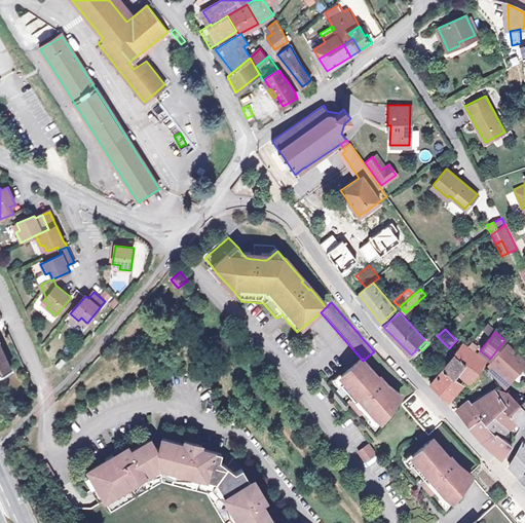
[(0,375),(11,370),(0,345),(0,375)]
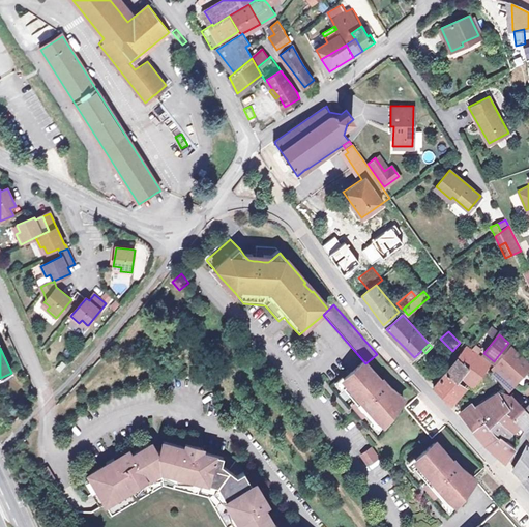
[(460,378),(462,377),(469,368),(478,375),(489,363),(466,348),(458,360),(435,385),(434,386),(450,402),(465,386),(463,385),(465,383),(460,378)]
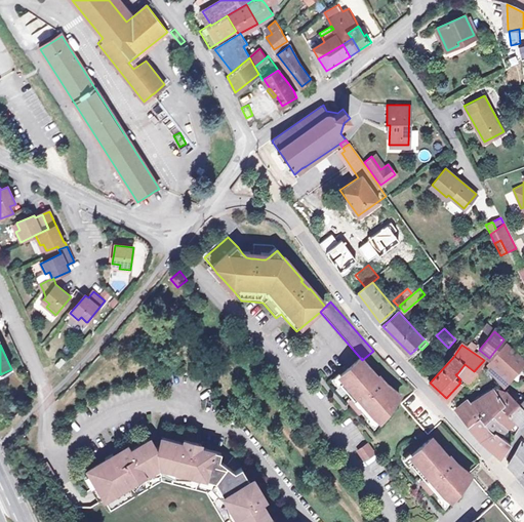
[(489,365),(487,369),(490,372),(493,375),(502,386),(509,379),(523,363),(523,361),(507,346),(489,365)]
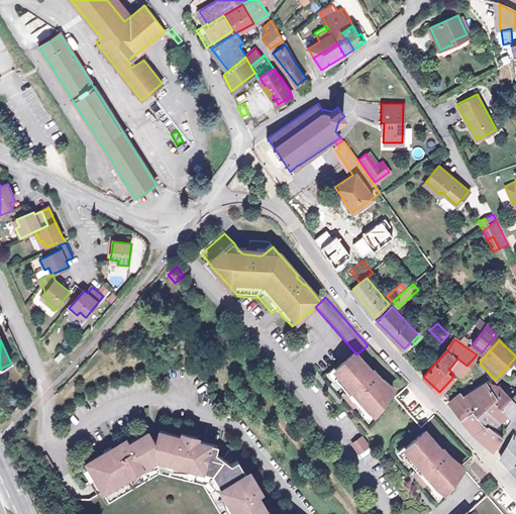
[(57,365),(65,356),(60,352),(53,360),(57,365)]
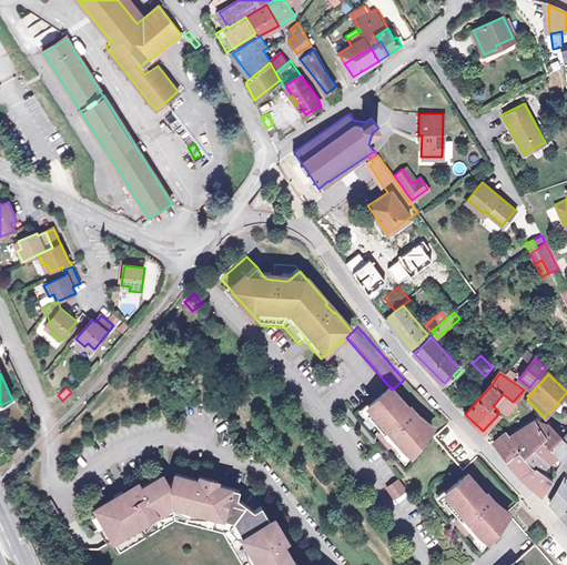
[(370,409),(365,413),(370,417),(382,432),(384,430),(390,436),(387,437),(393,445),(401,454),(402,454),(406,451),(412,455),(433,430),(416,416),(411,410),(409,411),(391,391),(370,409)]
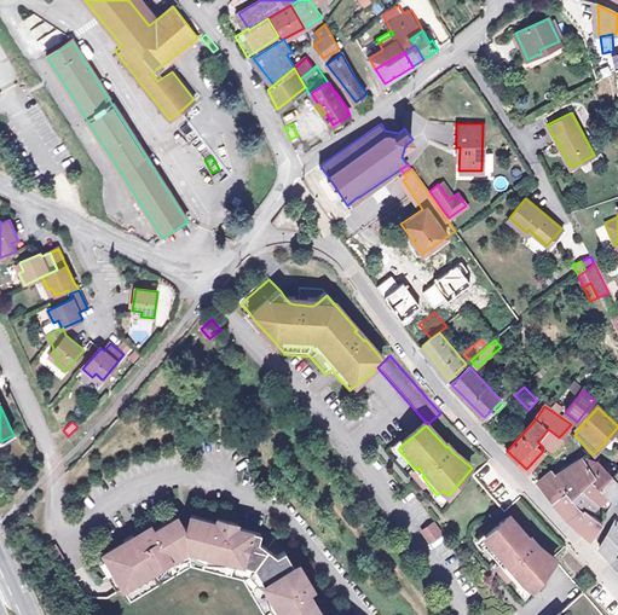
[(548,429),(539,440),(549,450),(559,437),(548,429)]
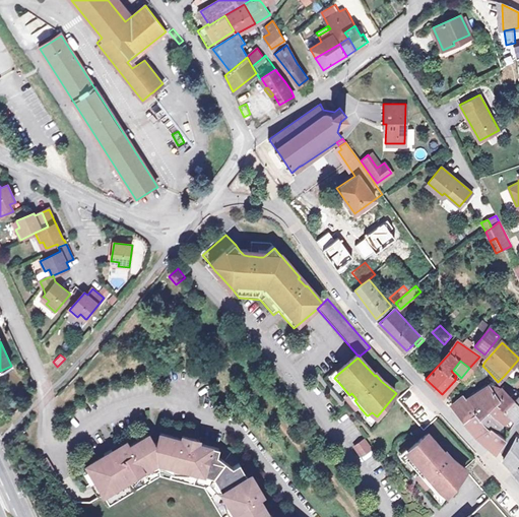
[(334,378),(338,374),(337,372),(330,379),(335,385),(338,382),(334,378)]
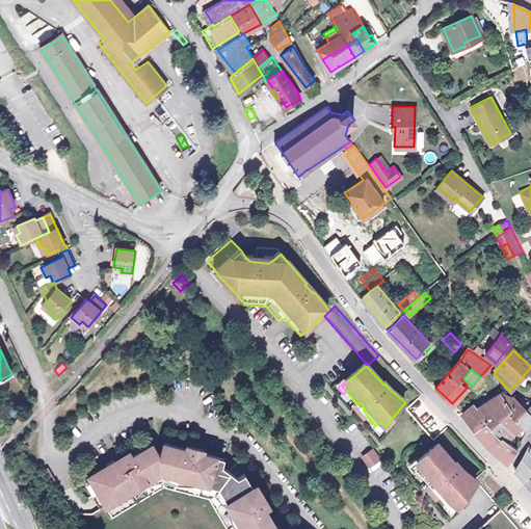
[(499,395),(477,408),(485,420),(493,427),(499,420),(505,414),(509,408),(504,403),(510,397),(499,395)]
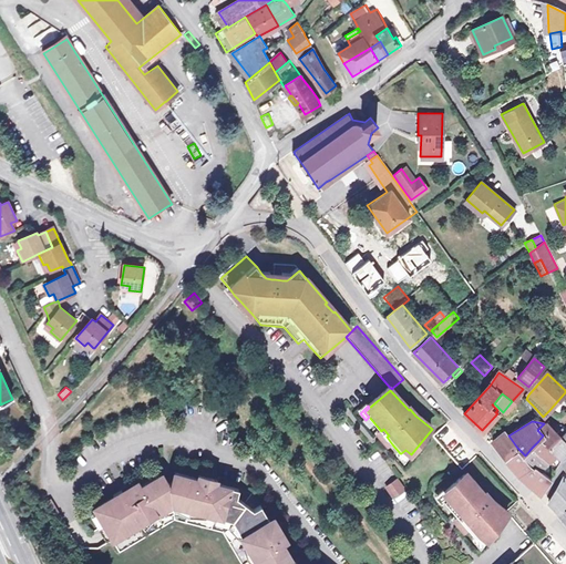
[(538,441),(548,450),(562,436),(558,433),(555,436),(545,423),(544,423),(537,430),(543,436),(538,441)]
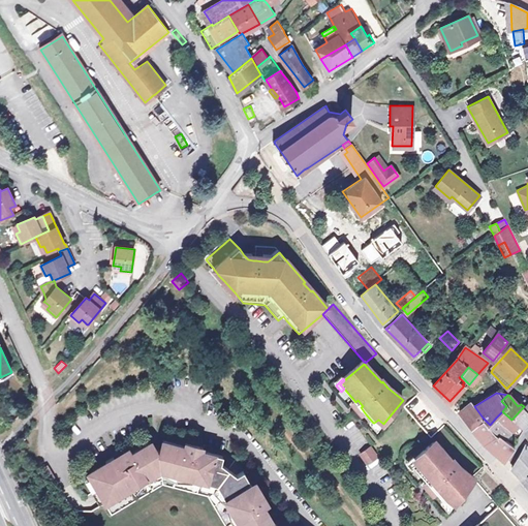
[(417,397),(404,409),(431,439),(444,427),(417,397)]
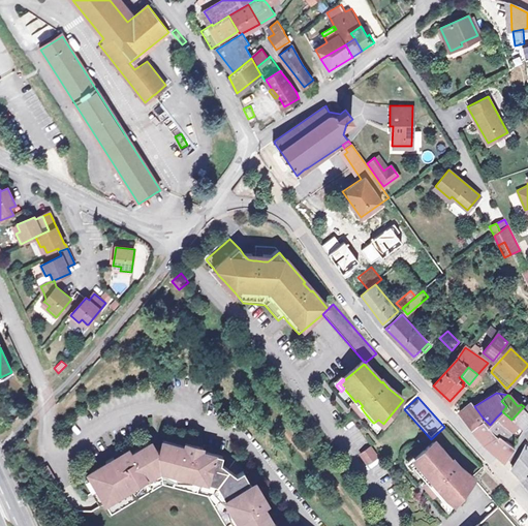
[(355,402),(351,405),(354,409),(362,418),(366,414),(361,407),(363,406),(358,400),(355,402)]
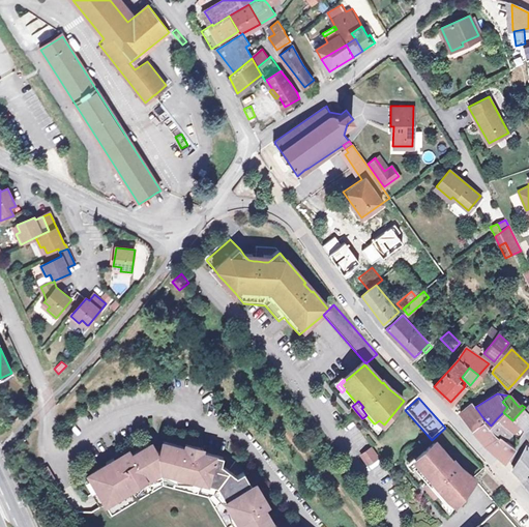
[(512,420),(519,427),(521,429),(528,419),(528,416),(528,403),(525,407),(512,420)]
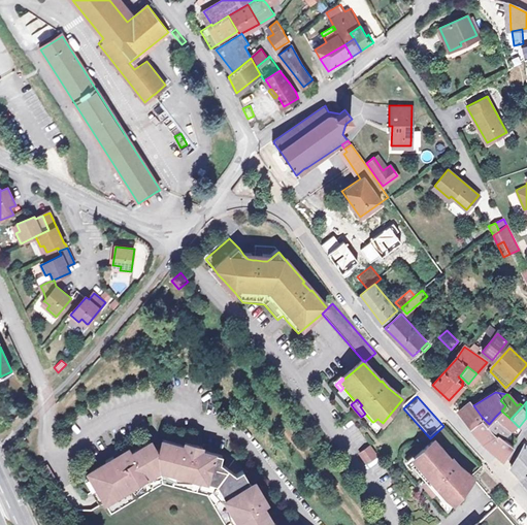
[(459,412),(470,426),(482,417),(473,405),(471,402),(459,412)]
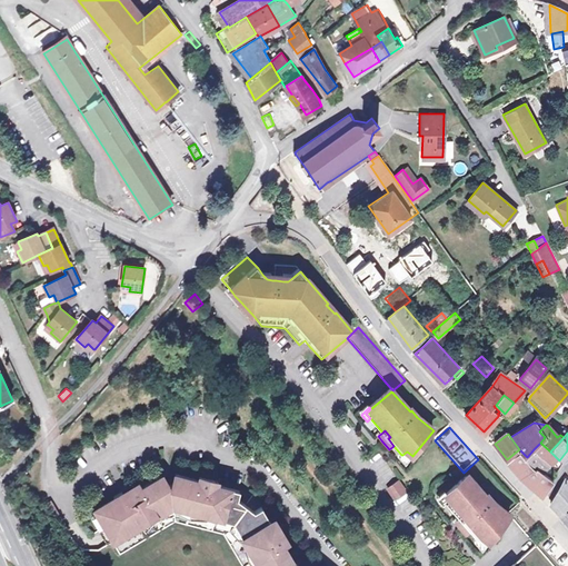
[(550,466),(557,458),(550,452),(540,443),(534,449),(544,460),(550,466)]
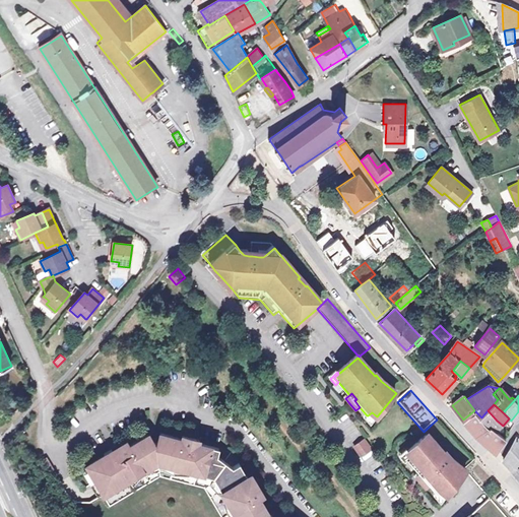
[(481,417),(474,410),(463,419),(472,431),(496,454),(505,439),(497,432),(488,425),(481,417)]
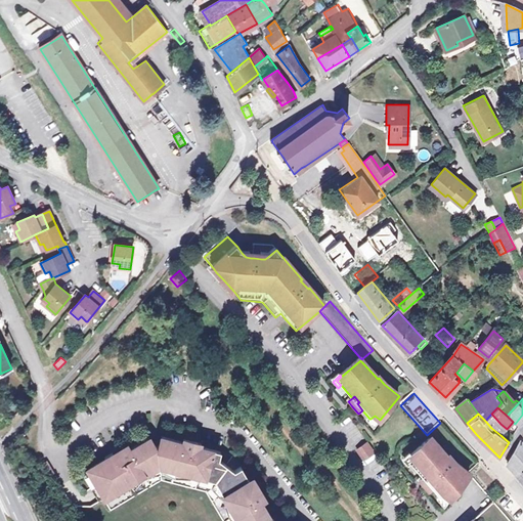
[(500,424),(491,414),(485,421),(491,428),(500,435),(507,429),(500,424)]
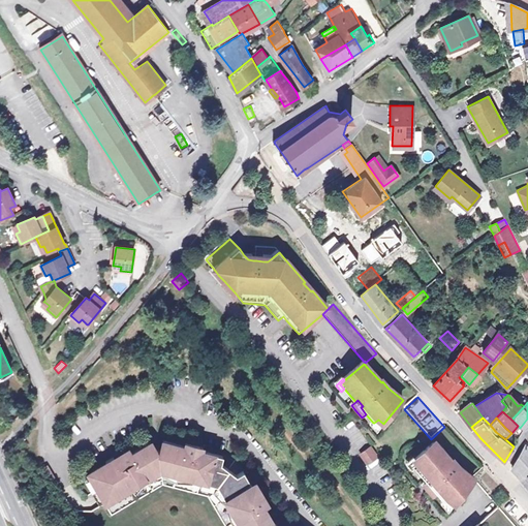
[(383,424),(378,420),(374,423),(373,423),(371,425),(378,434),(385,425),(383,424)]
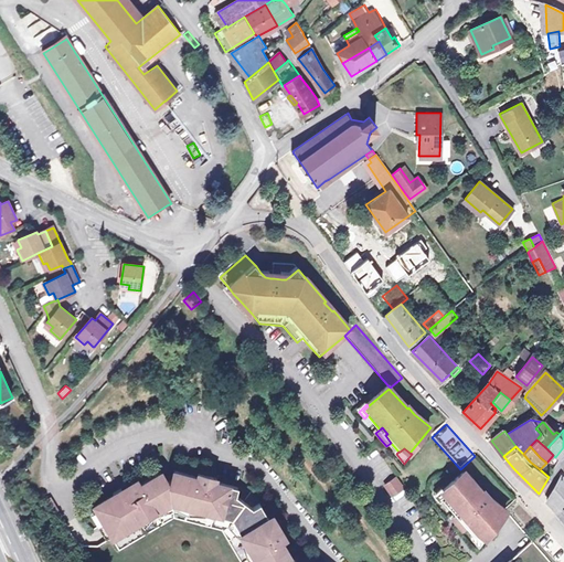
[(135,491),(137,495),(129,499),(125,491),(124,490),(115,495),(116,497),(96,509),(112,533),(115,539),(123,552),(177,519),(225,531),(243,561),(298,561),(295,559),(284,540),(287,539),(282,529),(278,530),(277,531),(278,533),(275,534),(270,527),(275,525),(262,505),(255,509),(246,502),(237,496),(240,488),(216,481),(215,487),(206,484),(208,479),(210,480),(211,476),(200,474),(199,477),(177,472),(173,483),(168,484),(162,474),(142,486),(140,483),(130,488),(132,492),(135,491)]
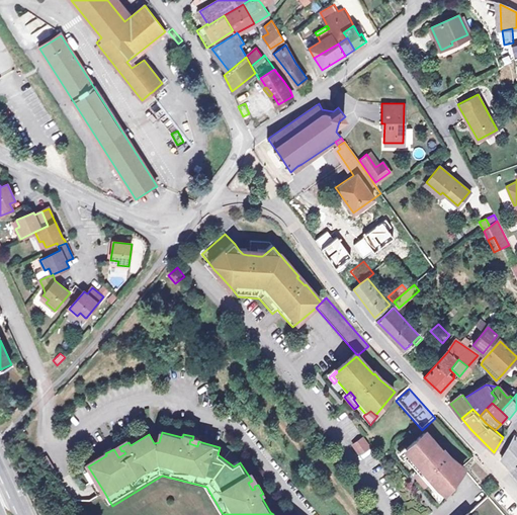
[(445,494),(446,494),(464,470),(449,458),(444,452),(443,453),(427,435),(408,451),(403,455),(407,459),(418,473),(420,470),(425,477),(423,479),(428,485),(436,493),(440,490),(445,494)]
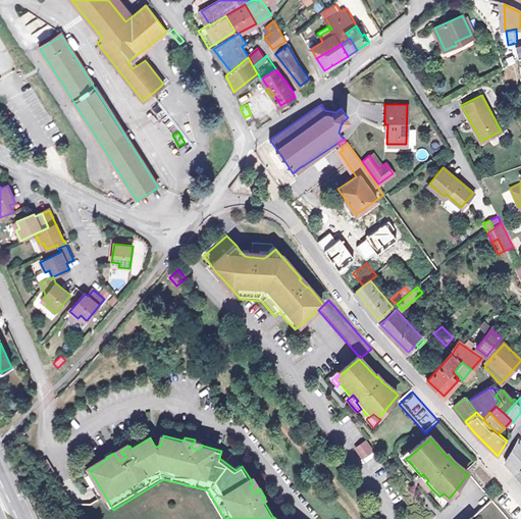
[(520,445),(517,442),(506,463),(520,480),(520,445)]
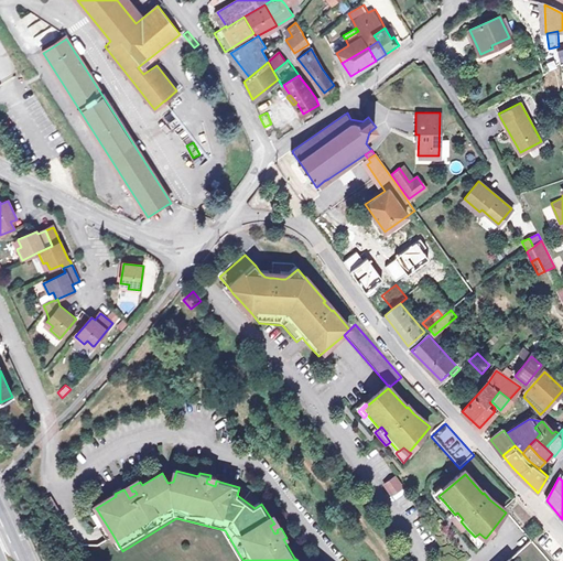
[(386,486),(392,497),(403,489),(397,479),(386,486)]
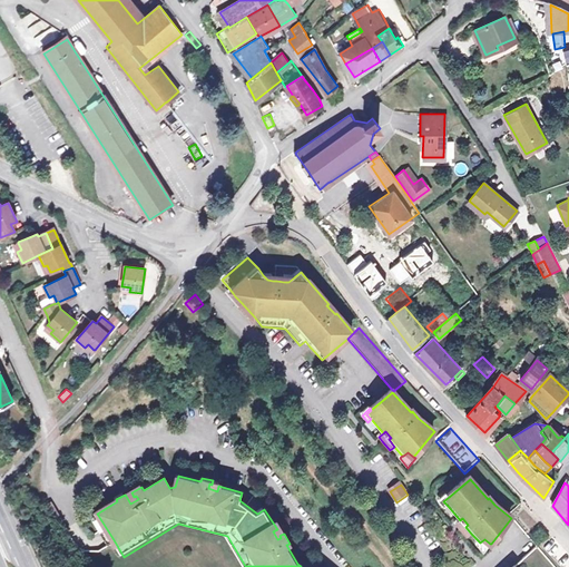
[(134,497),(131,492),(128,495),(126,496),(130,504),(138,499),(136,496),(134,497)]
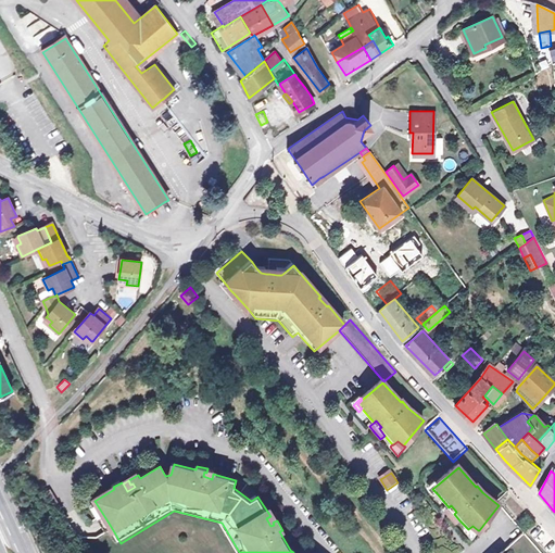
[(432,489),(438,485),(436,482),(428,490),(433,497),(437,493),(432,489)]
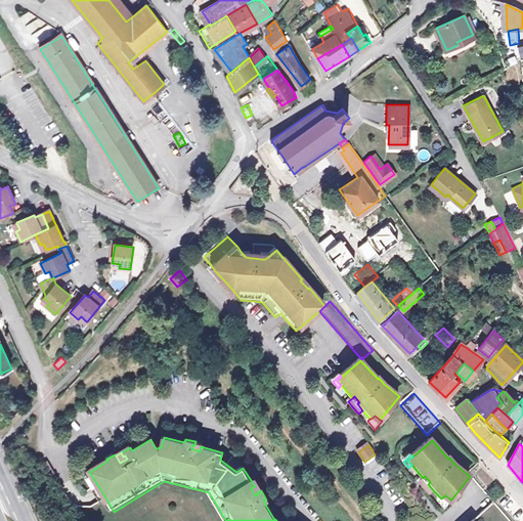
[(480,465),(469,474),(470,476),(495,505),(506,494),(480,465)]
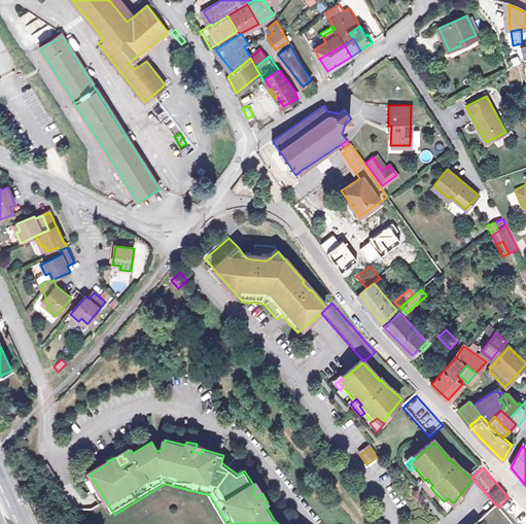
[(425,481),(421,484),(423,487),(431,496),(435,493),(430,487),(432,485),(427,479),(425,481)]
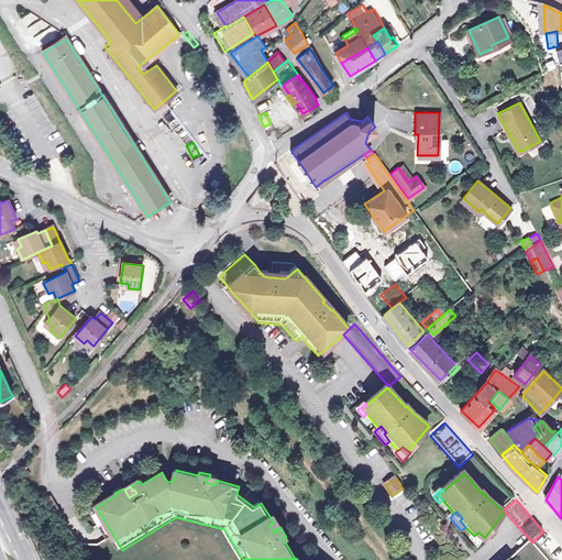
[(484,537),(478,533),(474,536),(471,539),(478,548),(486,538),(485,537),(484,537)]
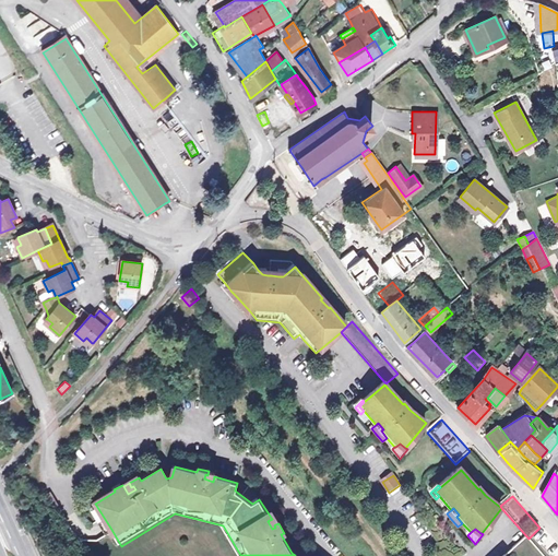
[(543,555),(529,539),(513,551),(508,555),(543,555)]
